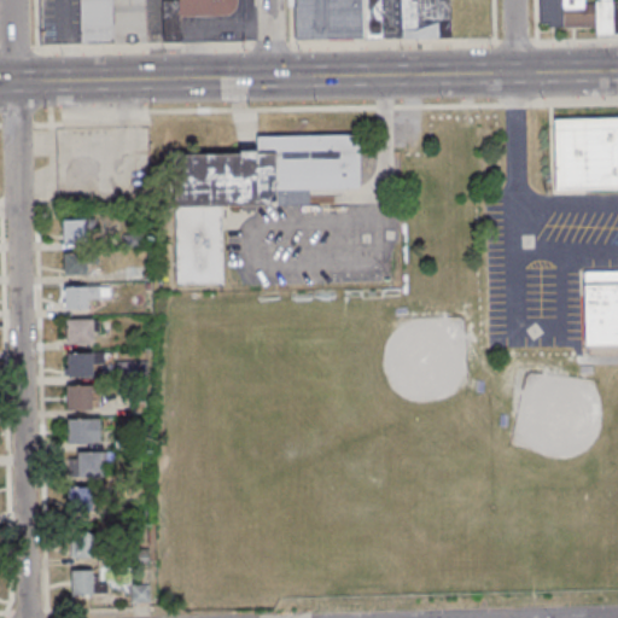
[(79,0),(81,44),(185,41),(184,17),(237,16),(235,0),(155,0),(146,0),(145,0),(79,0)]
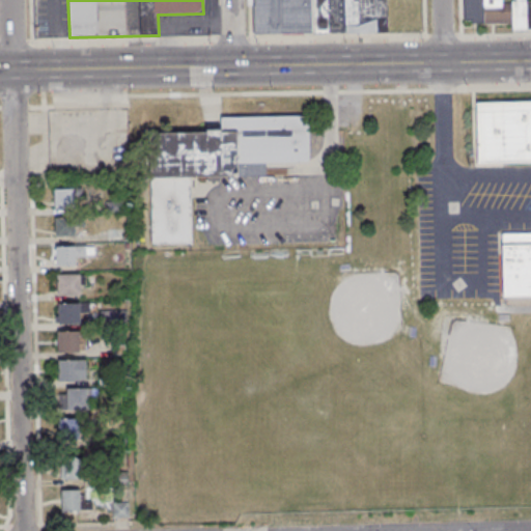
[(388,33),(387,0),(252,0),(253,35),(388,33)]
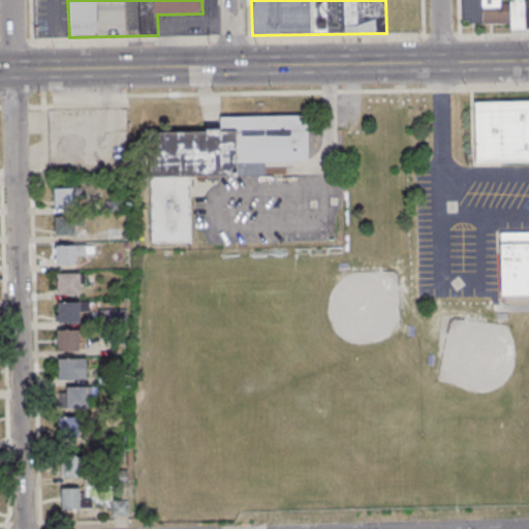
[(528,0),(463,0),(463,24),(512,24),(512,29),(528,29),(528,0)]
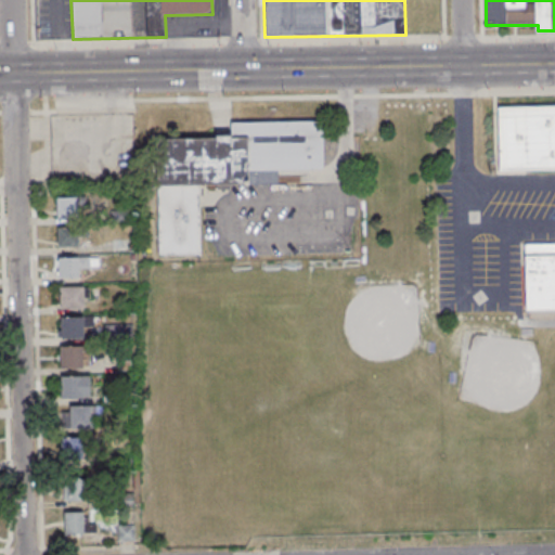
[(554,169),(499,171),(497,108),(554,106),(554,169)]
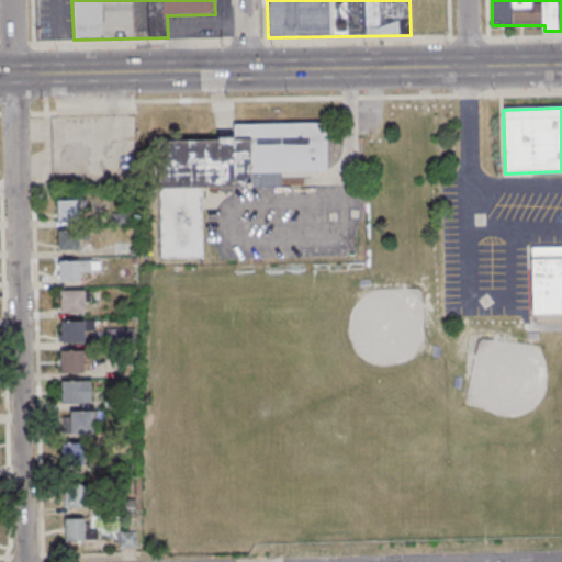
[(161,260),(159,143),(220,142),(220,139),(236,138),(235,127),(326,125),(327,172),(283,173),(283,187),(232,188),(232,192),(221,192),(221,189),(203,189),(205,259),(161,260)]
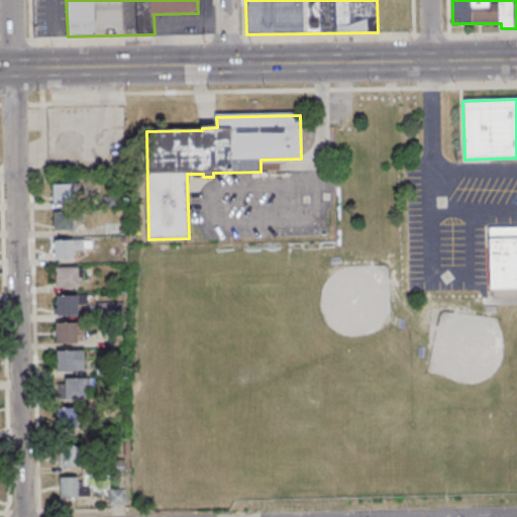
[(73,185),(52,185),(52,204),(73,204),(73,185)]
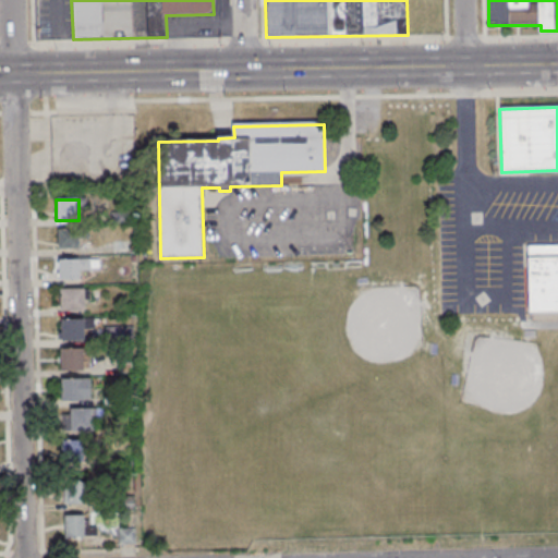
[(58,230),(58,250),(81,250),(81,230),(58,230)]
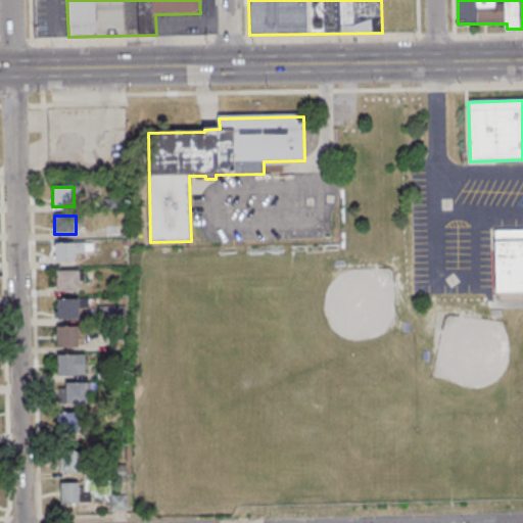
[(522,291),(496,292),(495,232),(522,231),(522,291)]
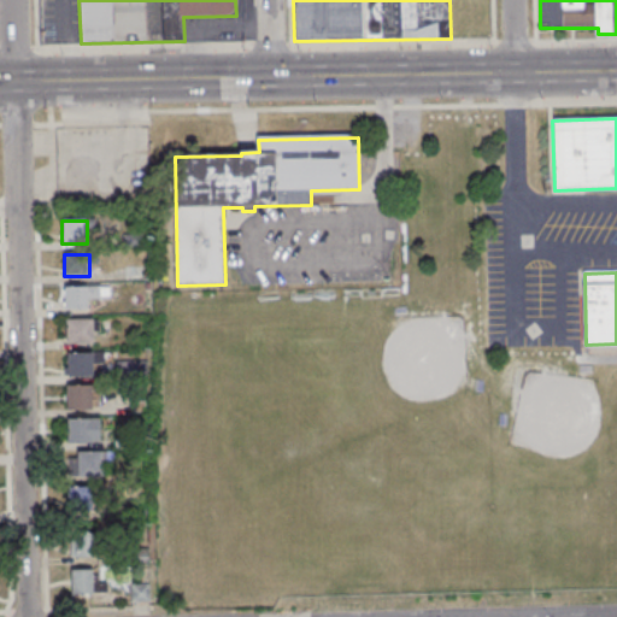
[(98,297),(98,287),(64,287),(64,310),(90,310),(90,297),(98,297)]
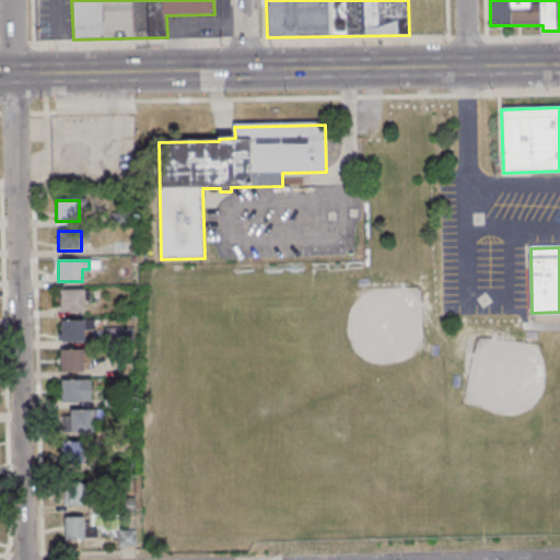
[(86,290),(59,290),(59,313),(86,313),(86,290)]
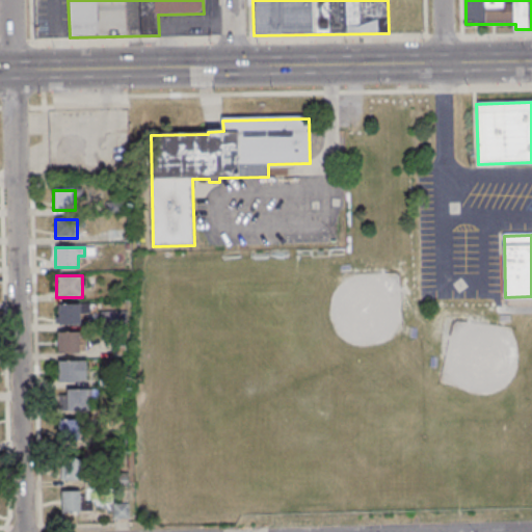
[(81,304),(57,304),(57,325),(81,325),(81,304)]
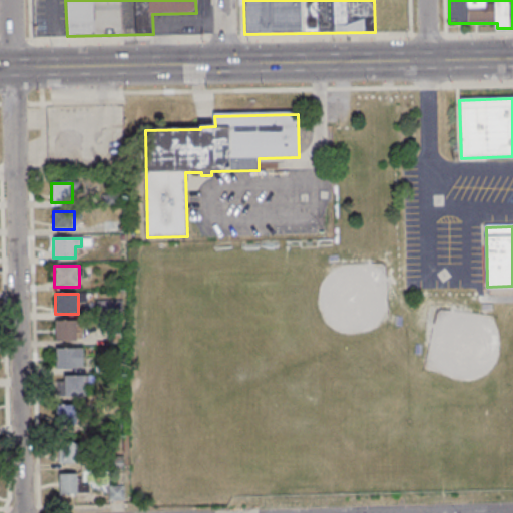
[(55,320),(55,340),(78,340),(78,320),(55,320)]
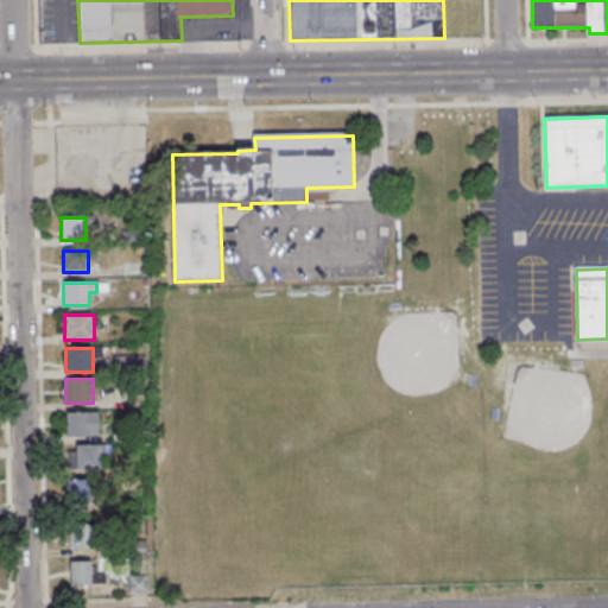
[(67,412),(67,437),(99,437),(99,412),(67,412)]
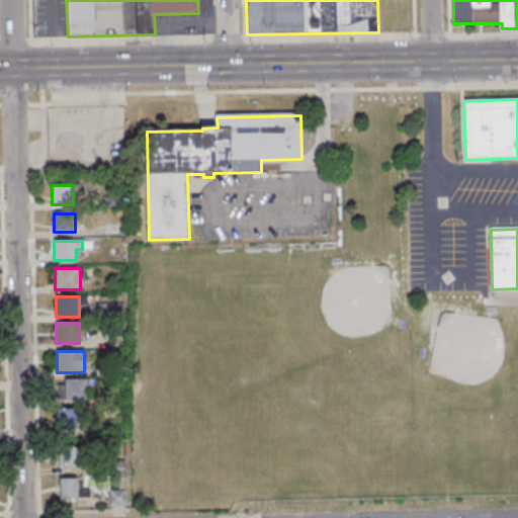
[(64,380),(64,401),(88,401),(88,380),(64,380)]
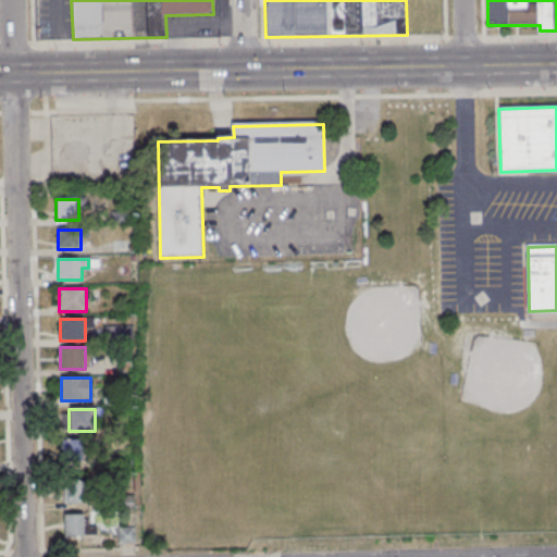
[(63,463),(88,463),(88,442),(63,442),(63,463)]
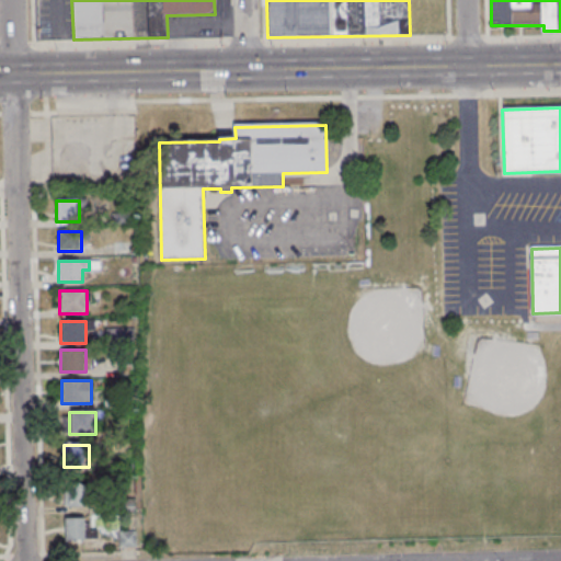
[(64,484),(64,507),(91,507),(91,484),(64,484)]
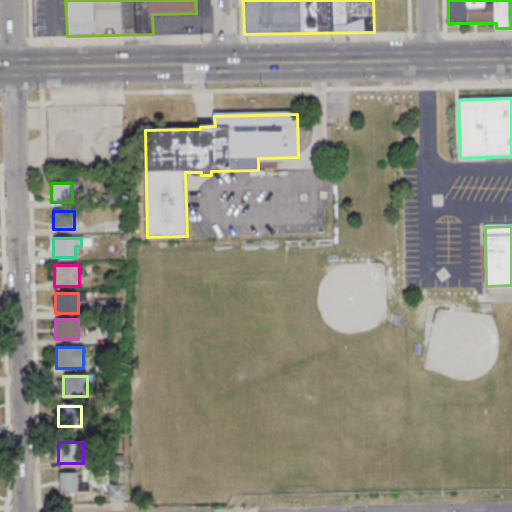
[(79,473),(59,473),(59,495),(79,495),(79,473)]
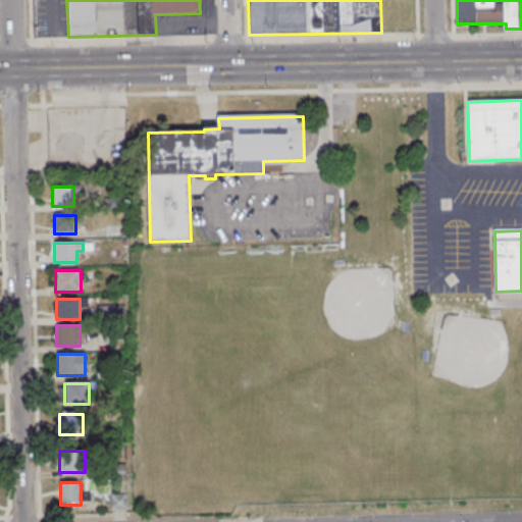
[(124,508),(124,498),(114,498),(114,508),(124,508)]
